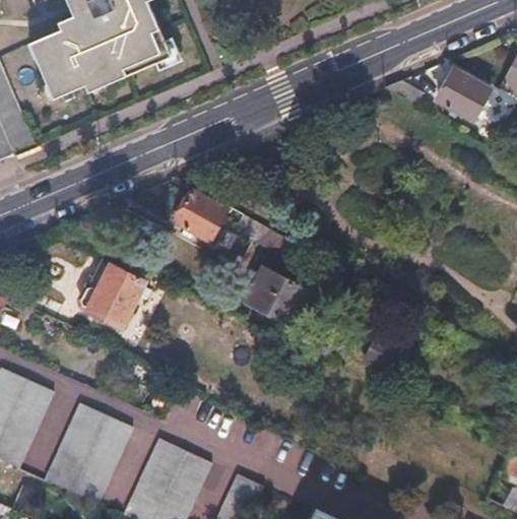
[(126,70),(172,51),(149,0),(71,0),(75,9),(68,11),(71,18),(37,33),(43,48),(40,50),(51,78),(55,77),(61,91),(82,82),(95,76),(99,82),(126,70)]
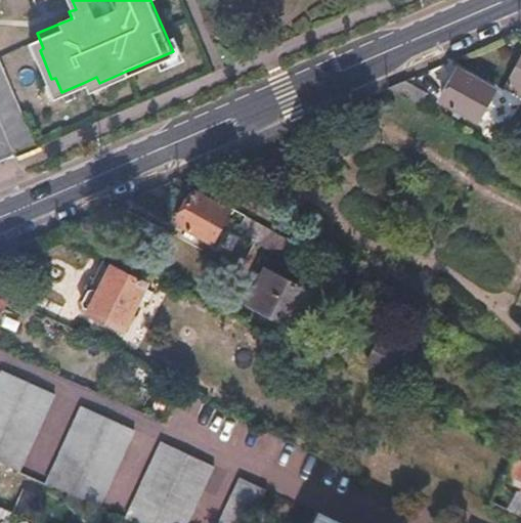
[(520,50),(500,87),(520,99),(520,50)]
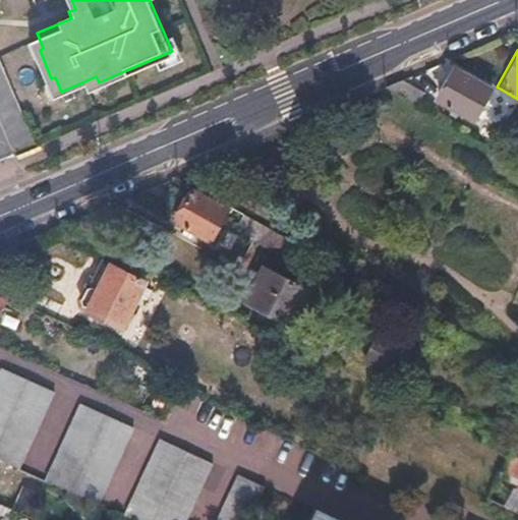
[(488,89),(454,68),(437,99),(471,119),(488,89)]
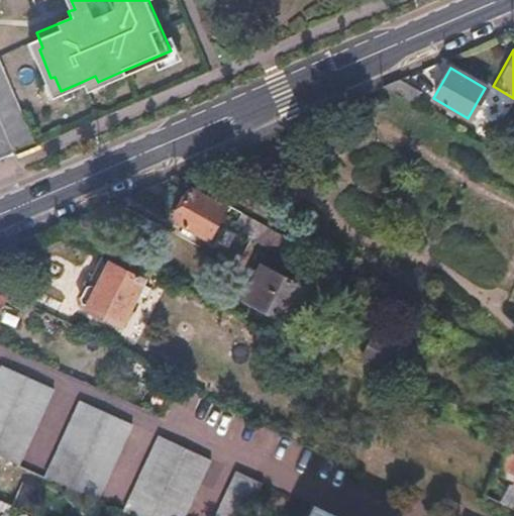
[(397,77),(380,83),(413,102),(419,90),(397,77)]
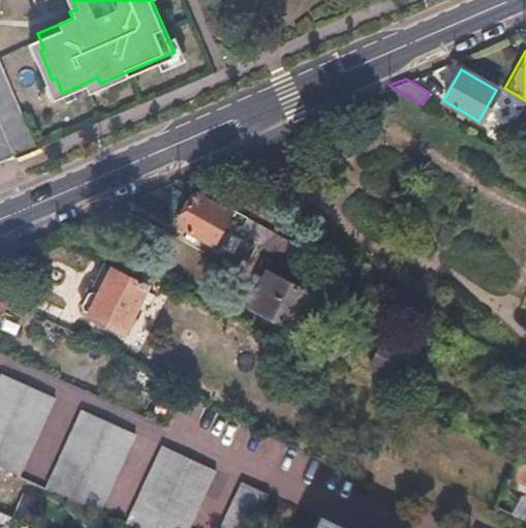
[(233,213),(193,191),(175,223),(215,245),(233,213)]
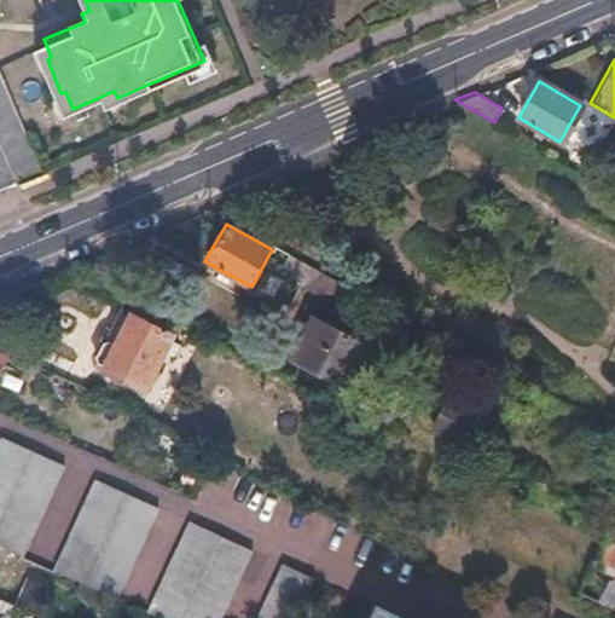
[(309,265),(288,253),(280,266),(302,278),(309,265)]
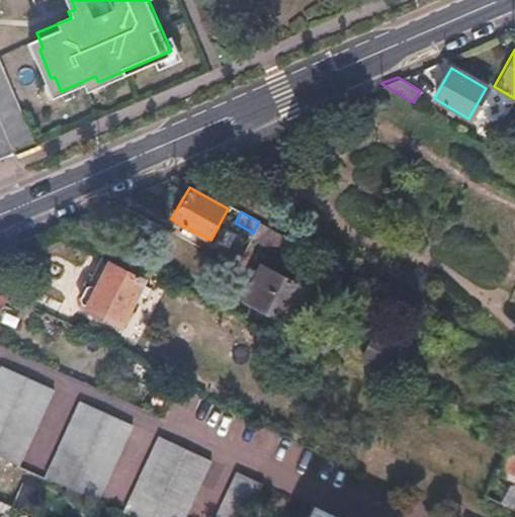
[(253,233),(250,239),(297,264),(306,248),(259,222),(253,233)]
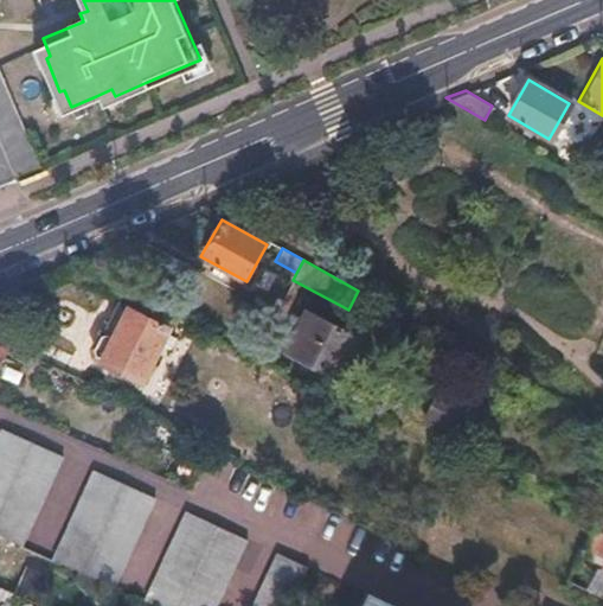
[(114,331),(100,362),(146,383),(174,325),(128,303),(114,331)]
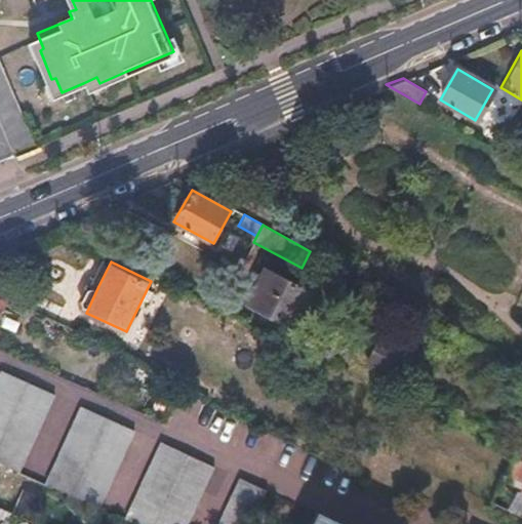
[(308,290),(264,267),(245,301),(289,324),(308,290)]
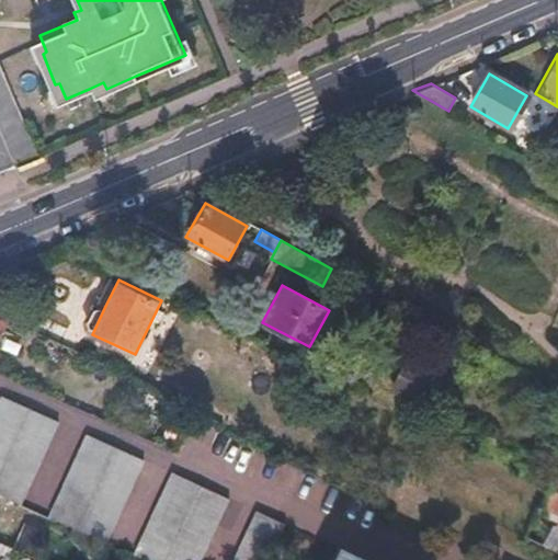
[(92,334),(105,306),(100,304),(89,304),(81,320),(86,331),(92,334)]
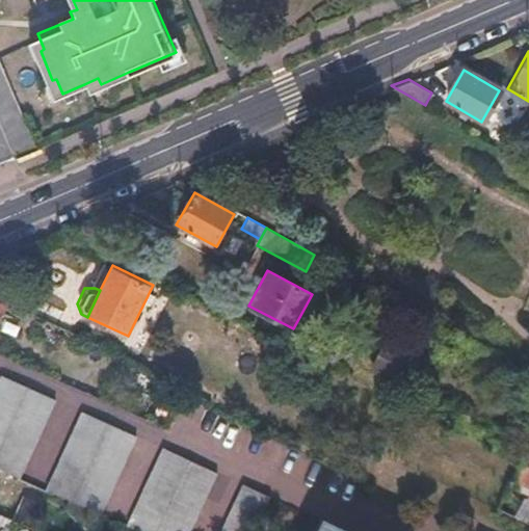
[(431,321),(417,314),(412,324),(425,332),(431,321)]
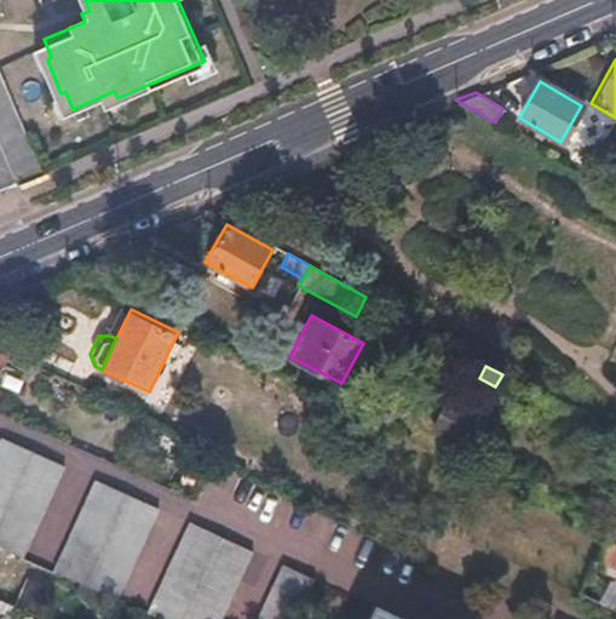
[(459,402),(445,395),(429,429),(459,443),(481,401),(464,393),(459,402)]
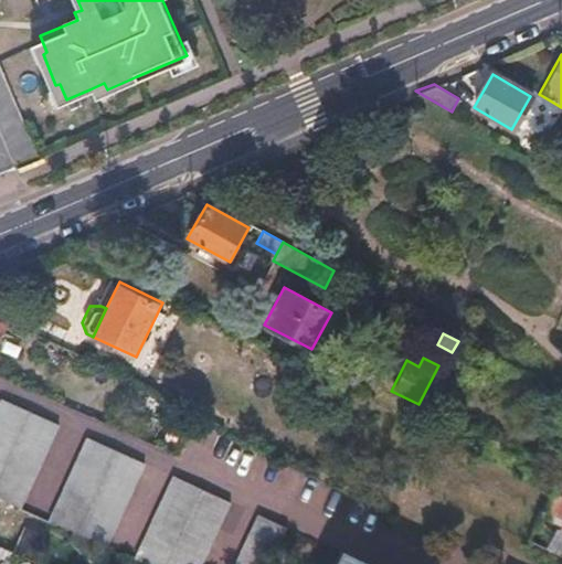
[(57,426),(0,398),(0,499),(18,508),(57,426)]
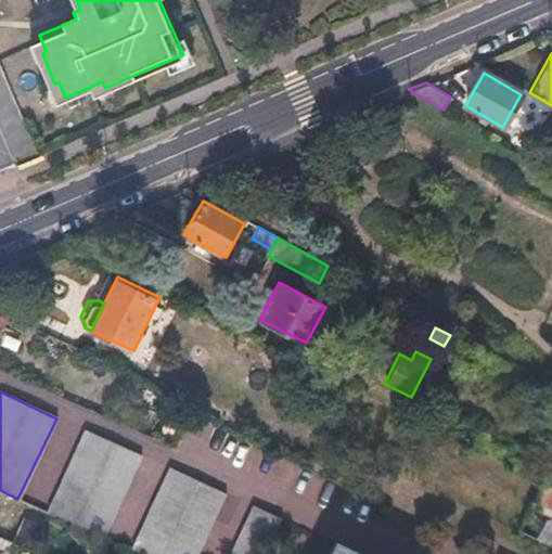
[(142,456),(81,428),(43,511),(103,538),(142,456)]
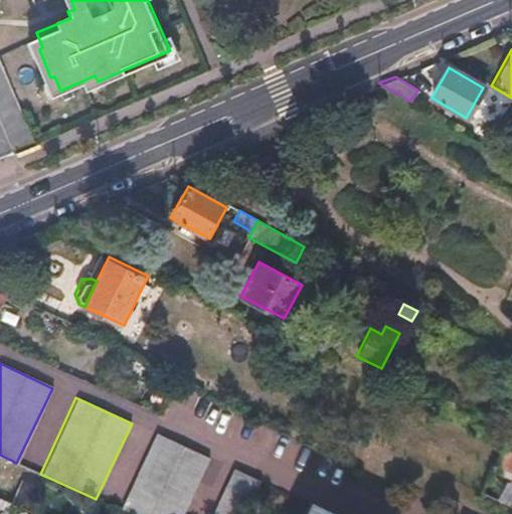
[(511,426),(502,445),(501,447),(511,451),(511,426)]
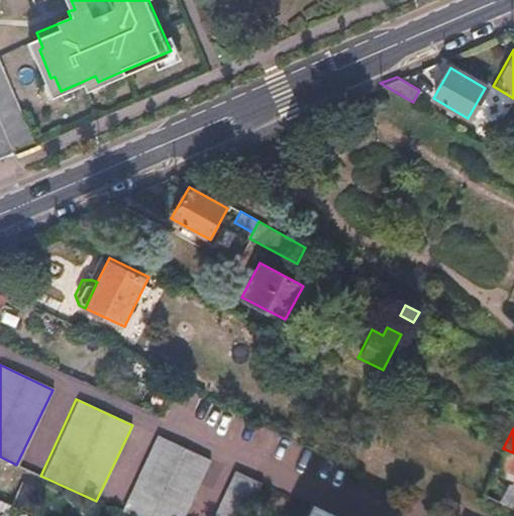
[(185,515),(212,459),(158,433),(121,513),(127,515),(185,515)]
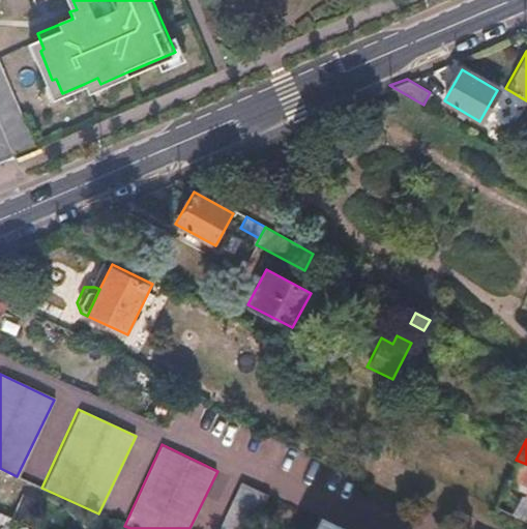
[(526,464),(516,460),(504,483),(526,494),(526,464)]
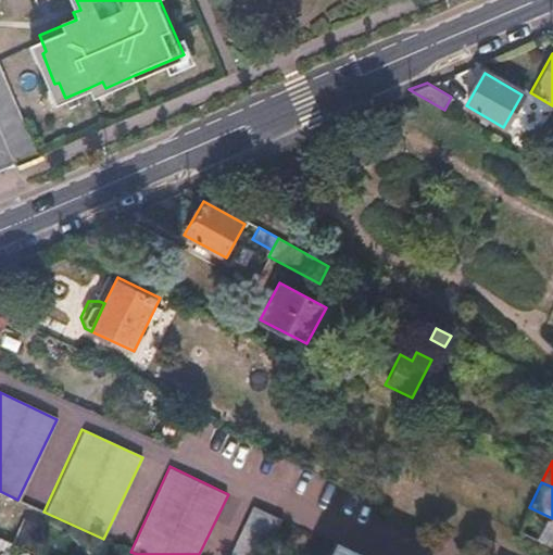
[(254,554),(273,516),(247,503),(222,554),(254,554)]
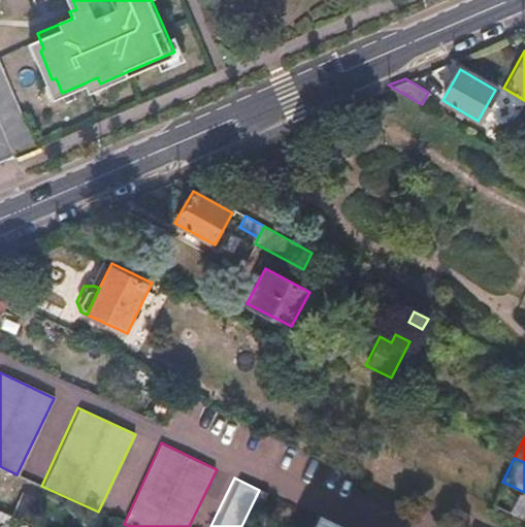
[(524,492),(502,482),(490,505),(524,522),(524,492)]
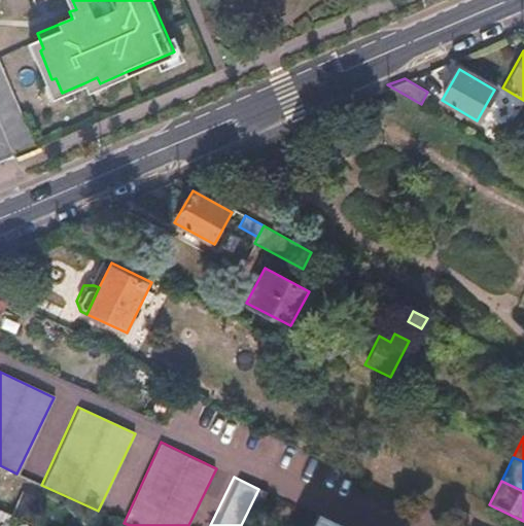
[(34,493),(20,487),(8,513),(23,519),(34,493)]
